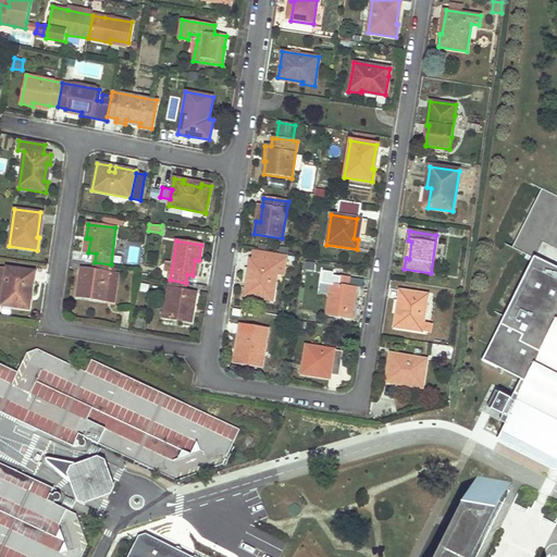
[(247,284),(245,296),(273,301),(277,273),(279,265),(285,265),(286,257),(252,251),(251,260),(250,260),(249,269),(251,269),(249,284),(247,284)]
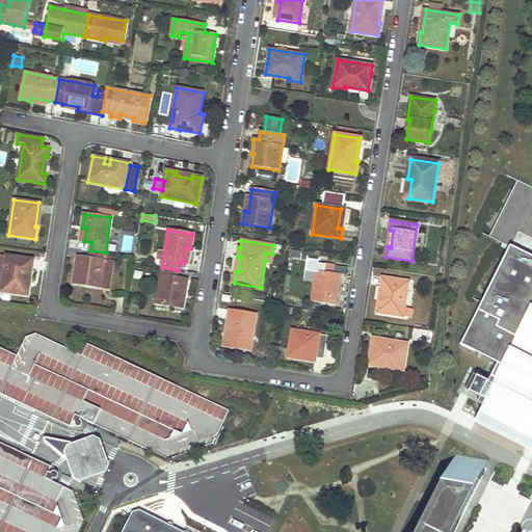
[(531,254),(510,243),(460,345),(497,363),(488,380),(474,373),(466,389),(480,396),(477,402),(483,404),(480,409),(531,434),(531,254)]
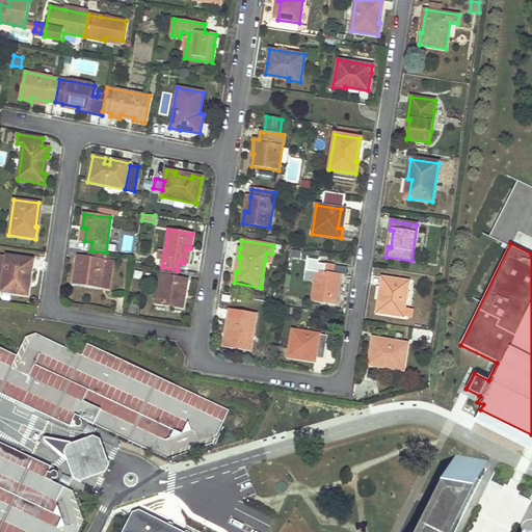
[(105,259),(106,253),(90,250),(89,258),(82,257),(79,272),(76,271),(74,284),(101,288),(105,259)]
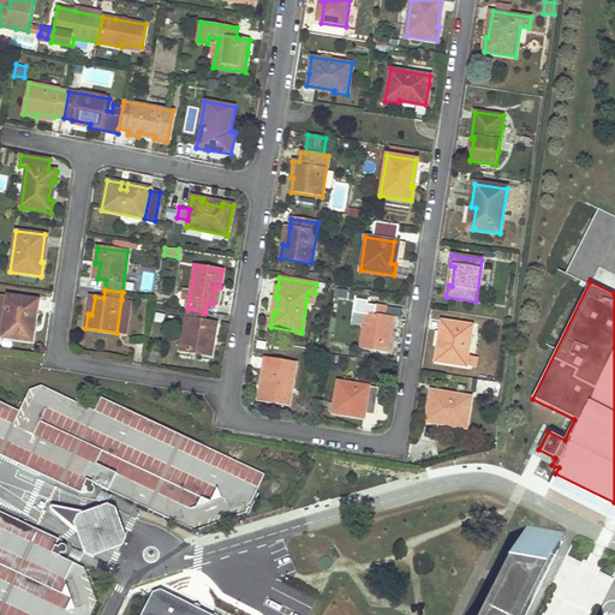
[(39,300),(7,296),(7,298),(1,335),(1,338),(33,342),(35,324),(39,300)]
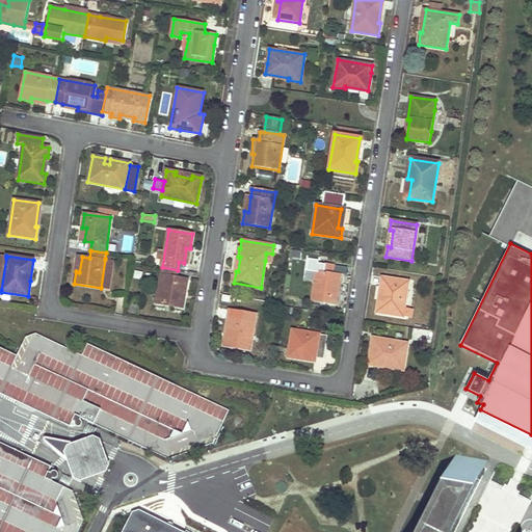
[(114,260),(105,259),(101,288),(110,289),(114,260)]
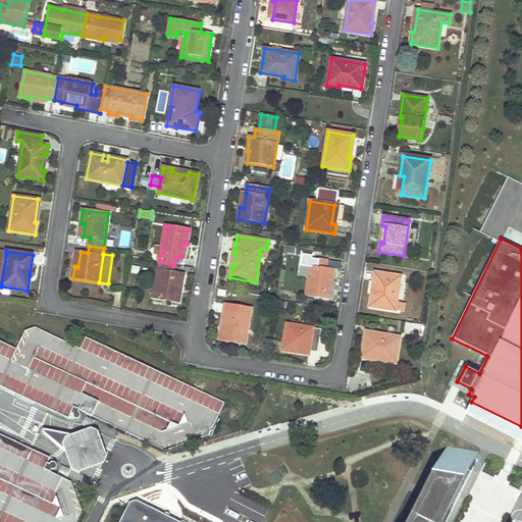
[(311,258),(307,296),(330,299),(332,284),(328,283),(330,269),(326,268),(327,260),(311,258)]
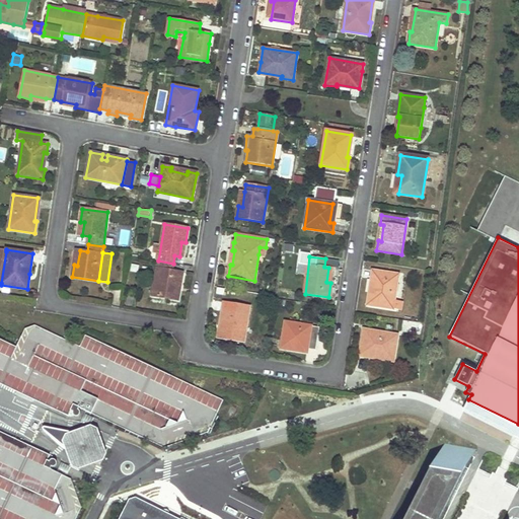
[(173,264),(158,261),(153,296),(178,300),(180,291),(177,290),(180,273),(172,271),(173,264)]
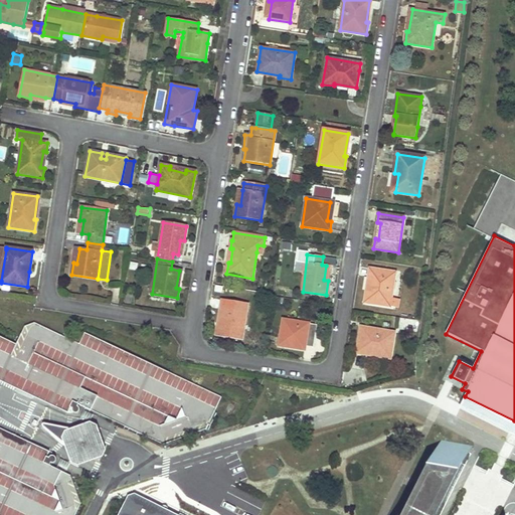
[(395,273),(372,269),(368,291),(366,291),(364,303),(390,307),(390,305),(392,298),(395,273)]
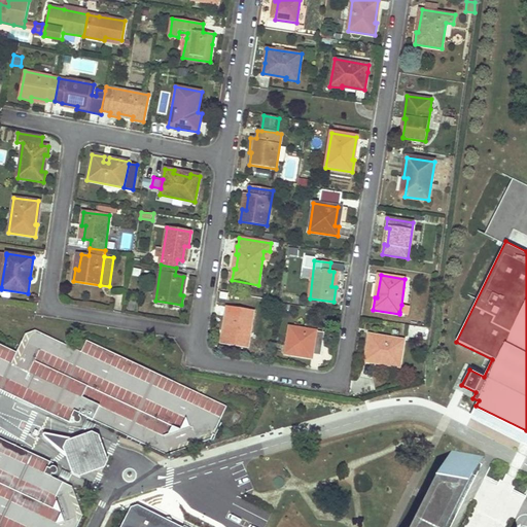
[(409,306),(401,305),(399,312),(408,314),(409,306)]
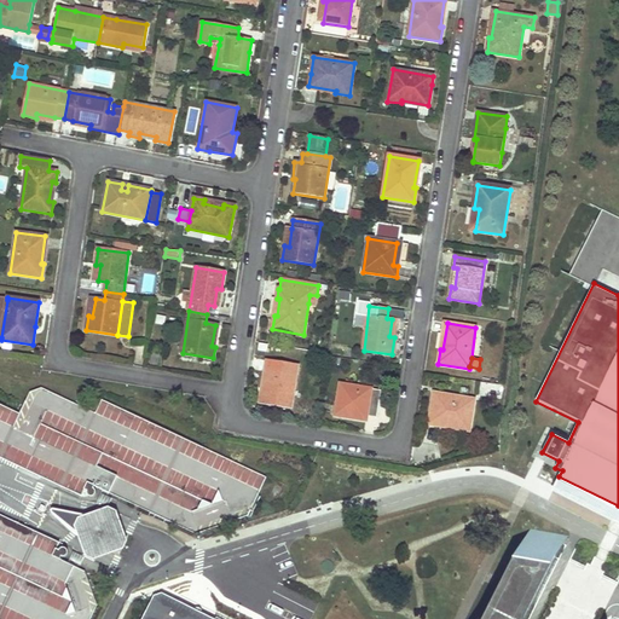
[(298,366),(279,363),(277,372),(268,371),(265,393),(262,392),(260,403),(291,408),(298,366)]
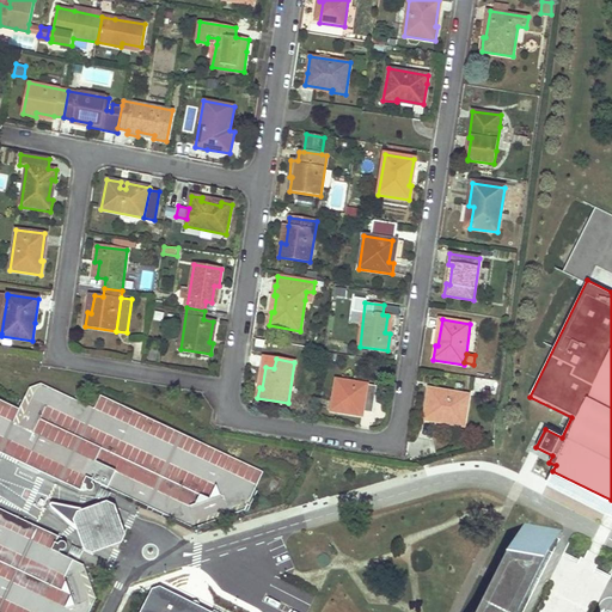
[(336,380),(331,411),(346,414),(347,409),(363,412),(373,414),(377,386),(336,380)]
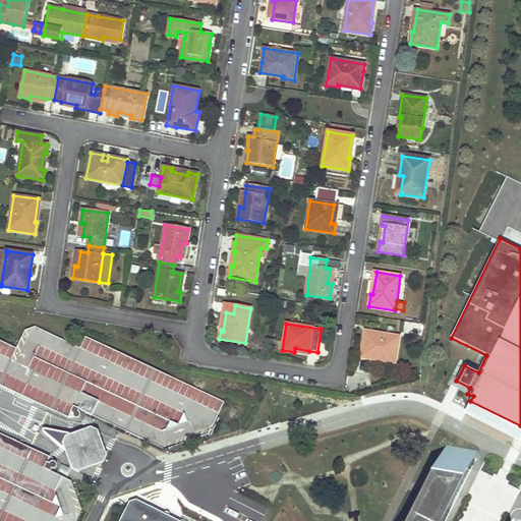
[(0,384),(69,417),(71,413),(74,414),(74,415),(74,416),(75,417),(76,418),(77,418),(78,418),(79,418),(80,417),(81,416),(81,415),(81,414),(81,413),(80,412),(79,412),(80,410),(166,450),(211,435),(225,402),(180,381),(165,373),(87,337),(80,347),(37,327),(26,330),(17,348),(0,340),(0,384)]
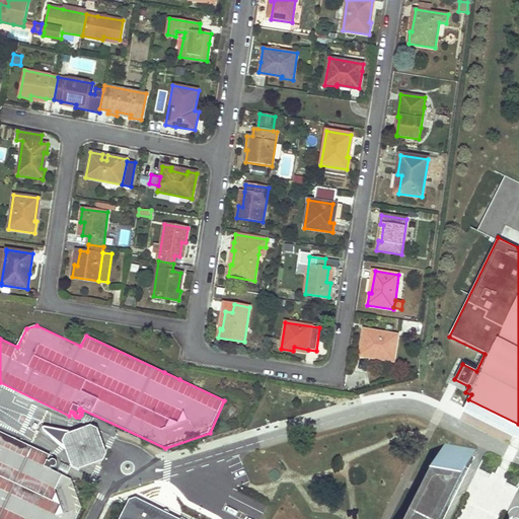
[(398,336),(363,329),(360,355),(382,359),(382,360),(393,362),(398,336)]
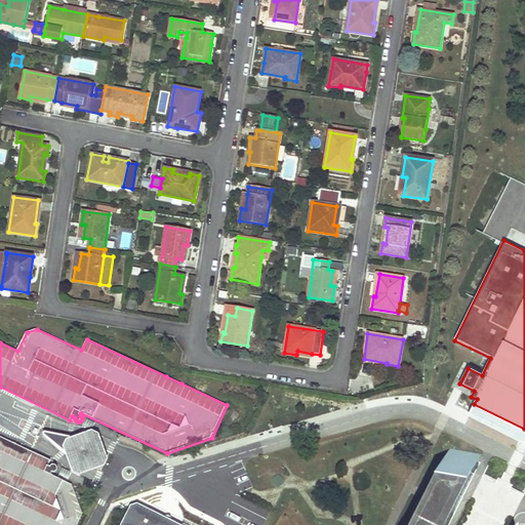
[(472,408),(523,434),(521,438),(524,440),(524,429),(474,404),(472,408)]
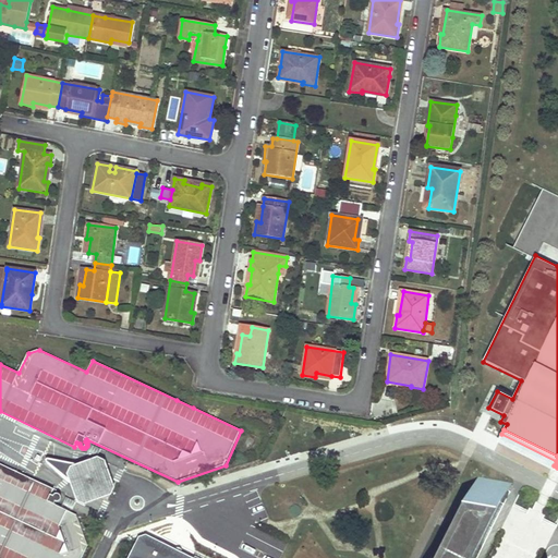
[(249,449),(255,436),(249,434),(242,447),(249,449)]
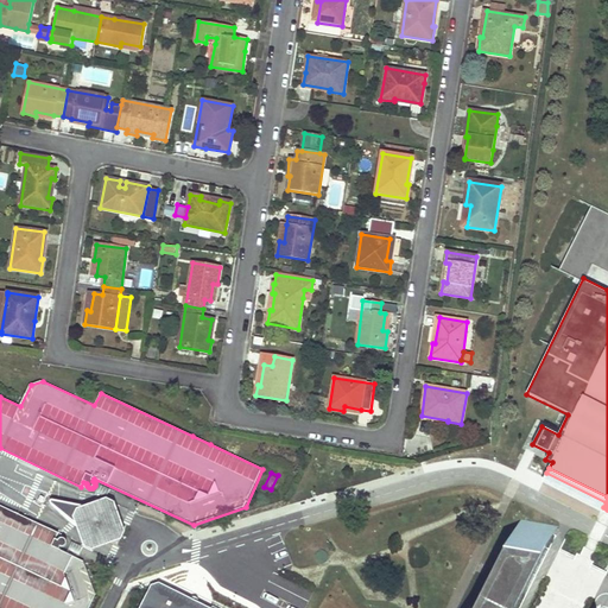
[(77,508),(74,517),(77,525),(84,545),(93,550),(121,539),(126,531),(115,502),(107,498),(83,506),(77,508)]
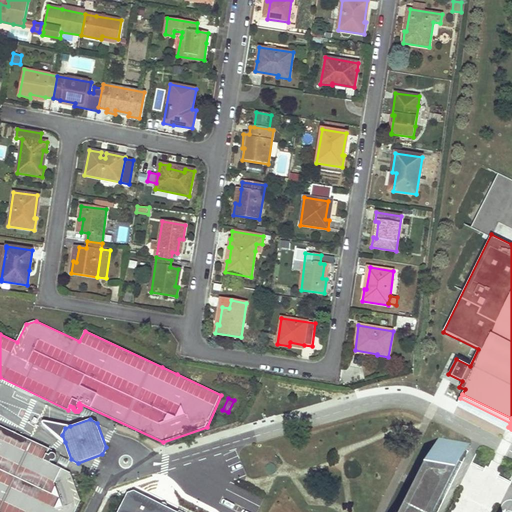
[(0,511),(75,511),(82,500),(71,473),(51,463),(52,461),(53,462),(54,462),(55,461),(56,460),(57,459),(58,458),(57,457),(57,456),(56,455),(55,455),(55,454),(54,454),(53,454),(52,454),(51,455),(50,456),(47,454),(50,450),(0,425),(0,511)]
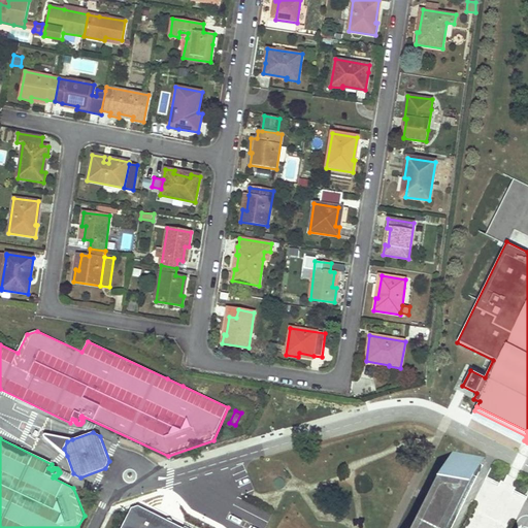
[(449,527),(485,457),(454,452),(430,498),(415,527),(449,527)]
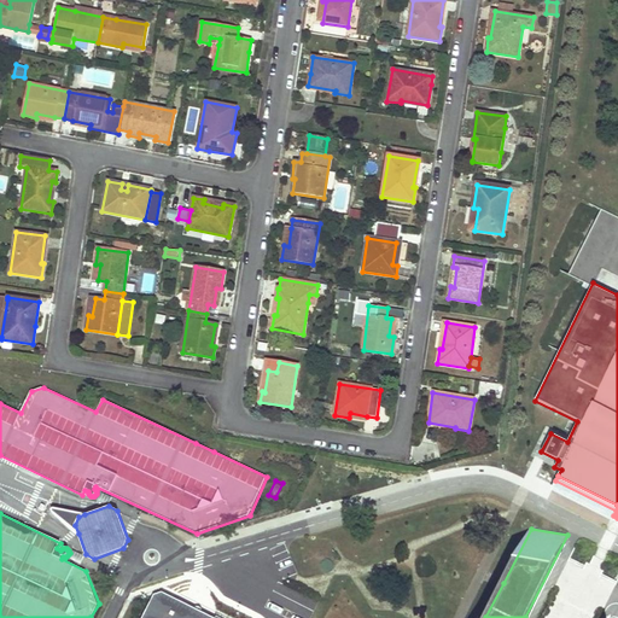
[(481,617),(485,617),(503,583),(481,617)]
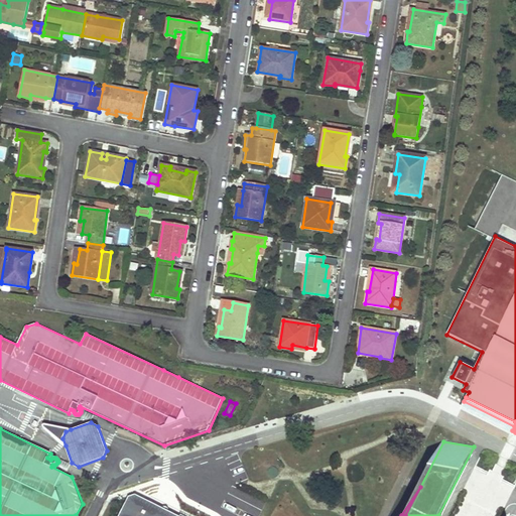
[(175,515),(135,496),(128,498),(119,515),(175,515)]
